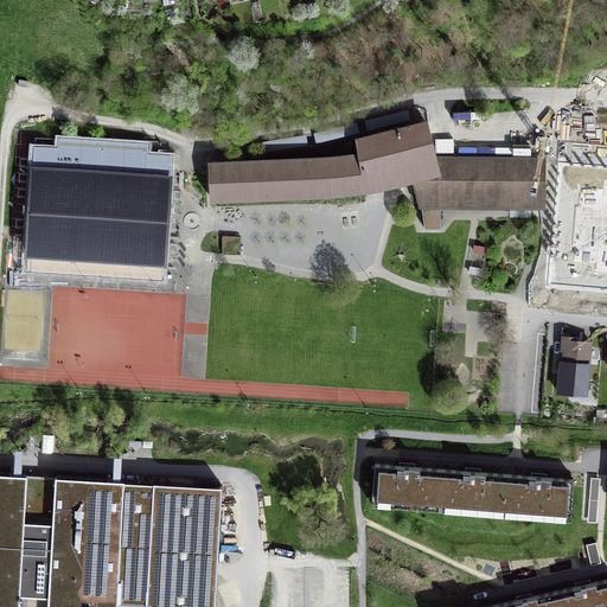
[(544,209),(547,165),(436,163),(426,125),(358,142),(362,157),(211,166),(211,202),(340,196),(401,184),(415,181),(423,209),(425,231),(439,230),(438,208),(544,209)]
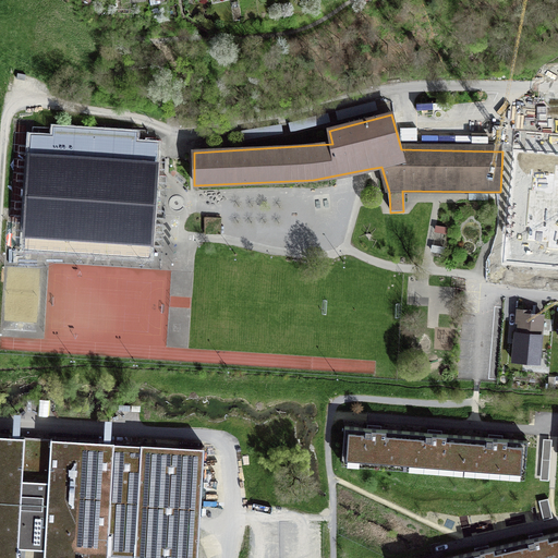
[(22,249),(152,257),(159,140),(137,138),(137,132),(53,126),(53,131),(25,130),(20,208),(19,208),(17,219),(23,219),(22,249)]
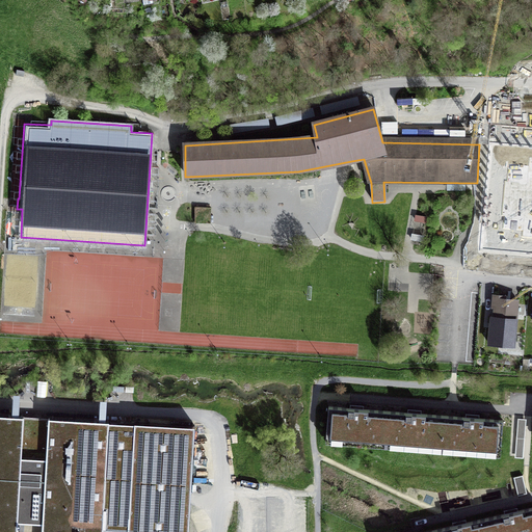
[(531,127),(490,124),(480,249),(531,254),(531,127)]
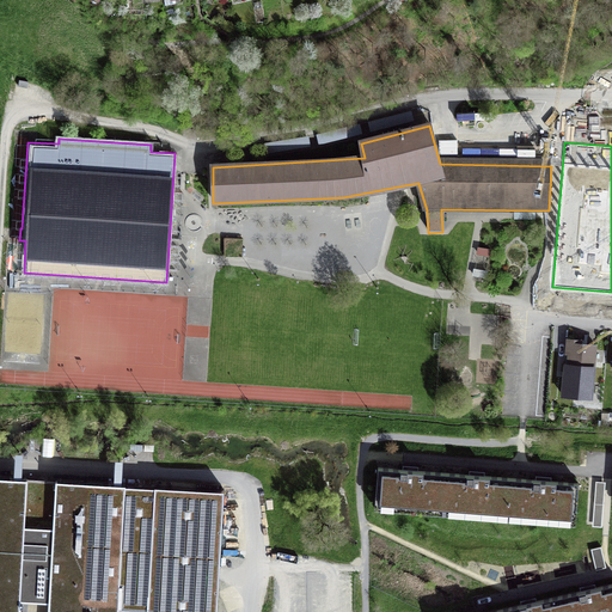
[(243,239),(225,238),(225,256),(243,256),(243,239)]
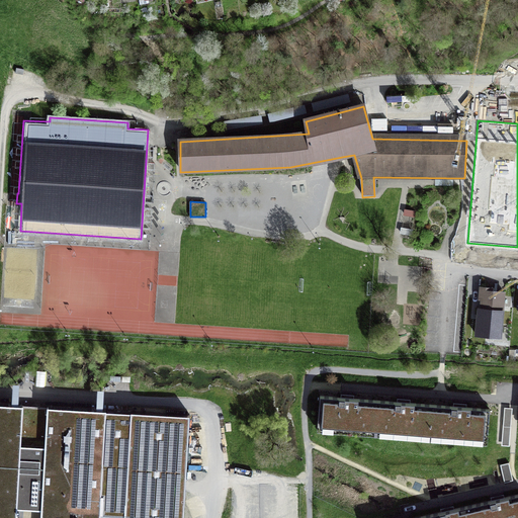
[(482,298),(481,309),(502,311),(504,291),(497,291),(497,288),(480,286),(479,298),(482,298)]
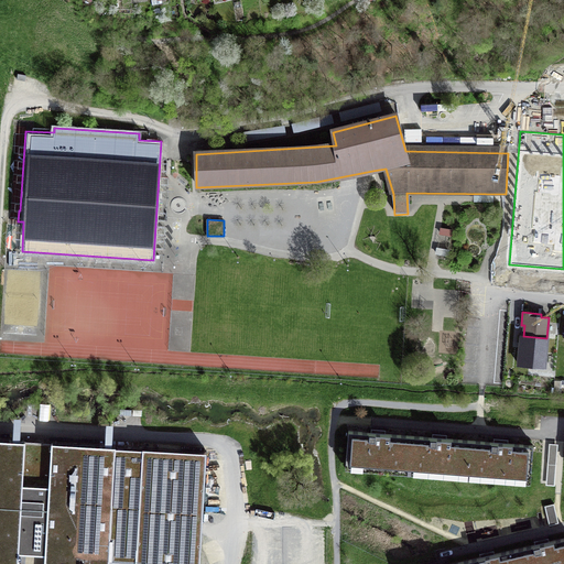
[(544,366),(546,338),(523,336),(521,336),(518,365),(544,366)]
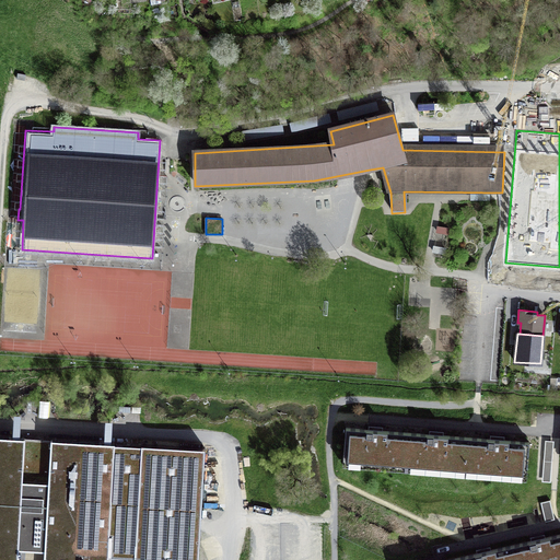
[(405,458),(407,433),(346,429),(343,454),(354,454),(353,461),(395,464),(396,457),(405,458)]
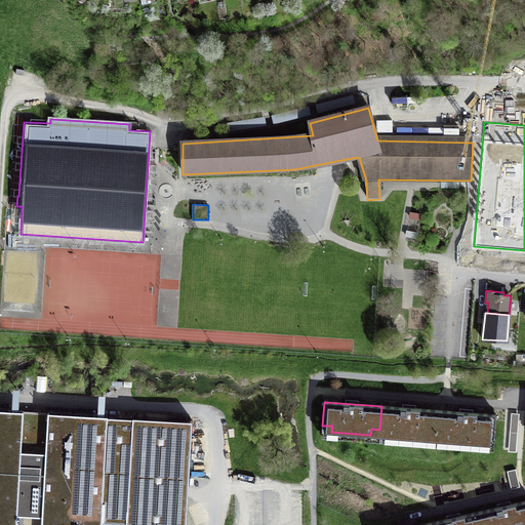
[(381,406),(379,430),(389,430),(389,437),(428,440),(428,433),(437,434),(439,410),(381,406)]
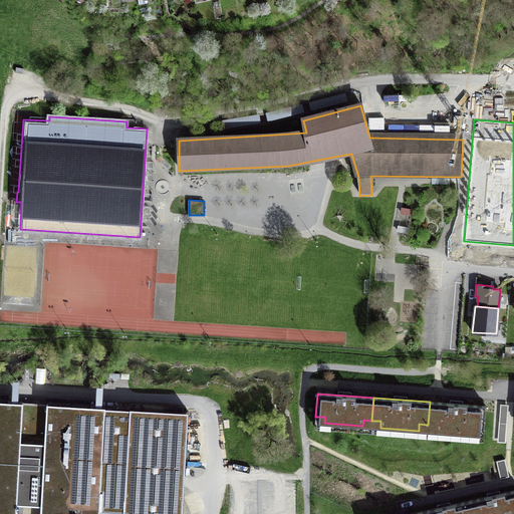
[(0,513),(15,513),(16,503),(41,505),(40,513),(98,513),(99,512),(124,513),(123,513),(181,513),(188,411),(47,404),(45,443),(20,441),(22,402),(0,400),(0,513)]
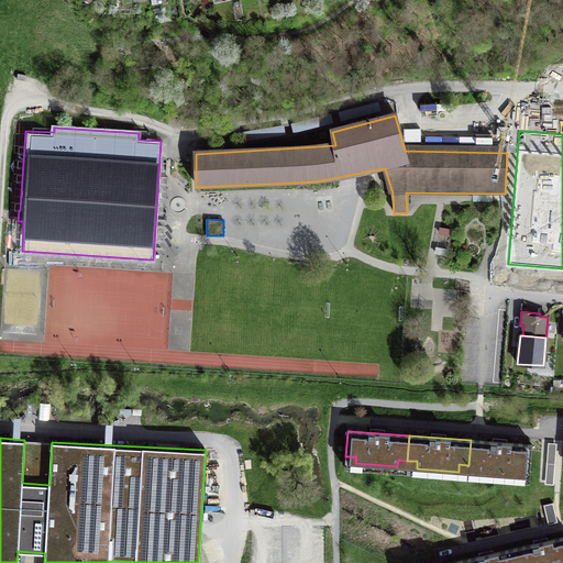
[(532,444),(471,440),(468,465),(478,466),(477,473),(519,476),(520,470),(530,471),(532,444)]
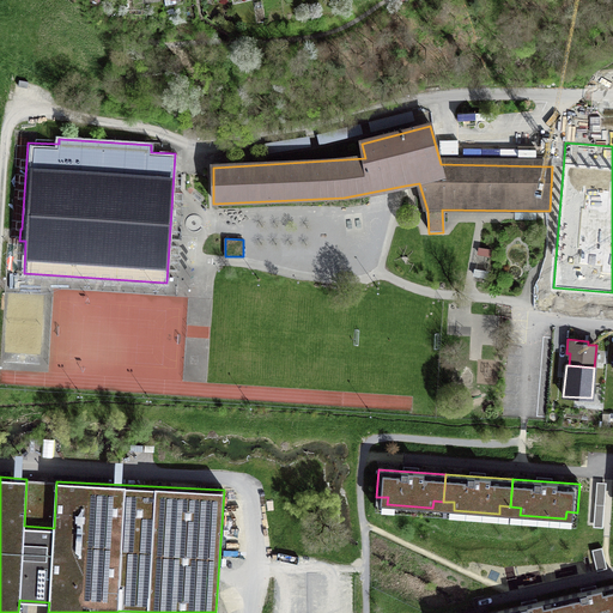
[(596,568),(607,566),(604,546),(594,547),(596,568)]
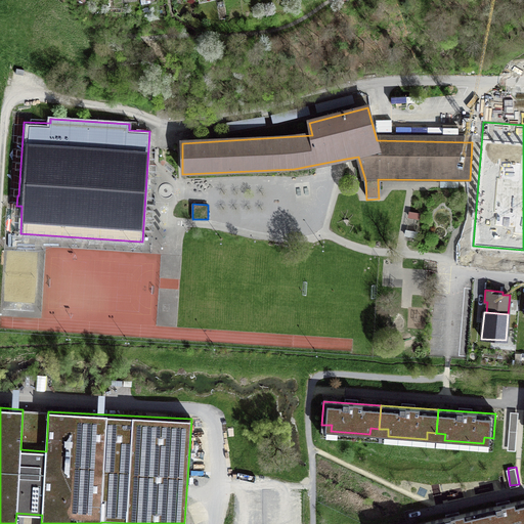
[(523,523),(523,499),(480,511),(482,523),(523,523)]
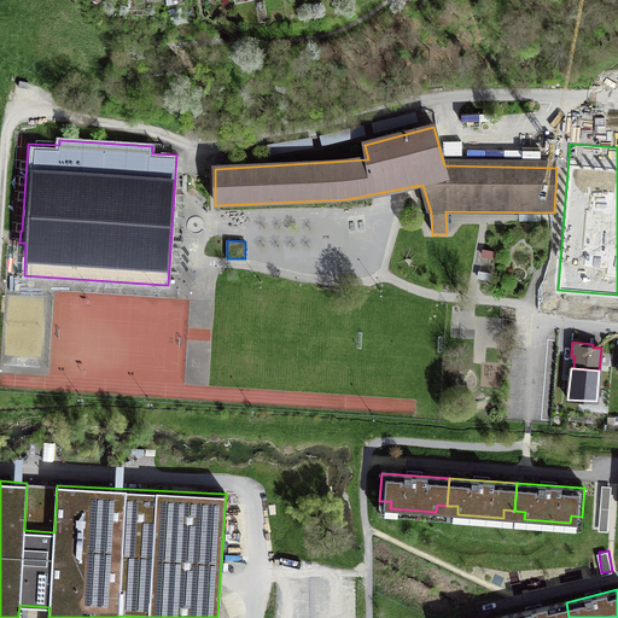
[(569,617),(566,602),(506,616),(506,617),(569,617)]
